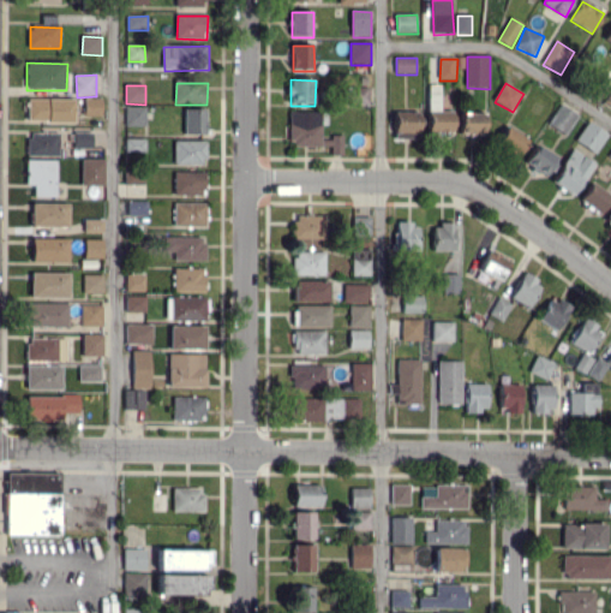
[(371,105),(371,89),(352,89),(352,106),(371,105)]
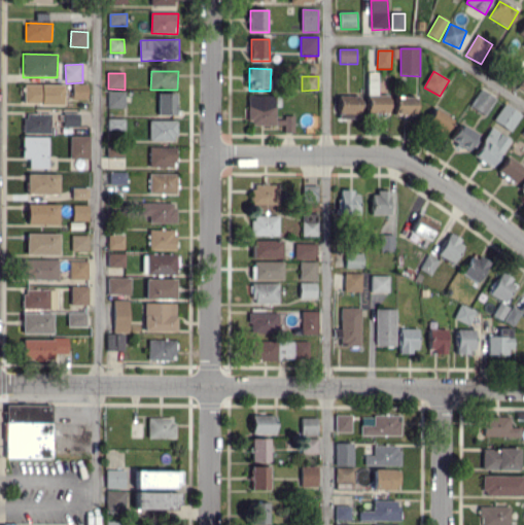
[(74,100),(89,101),(89,85),(74,84),(74,100)]
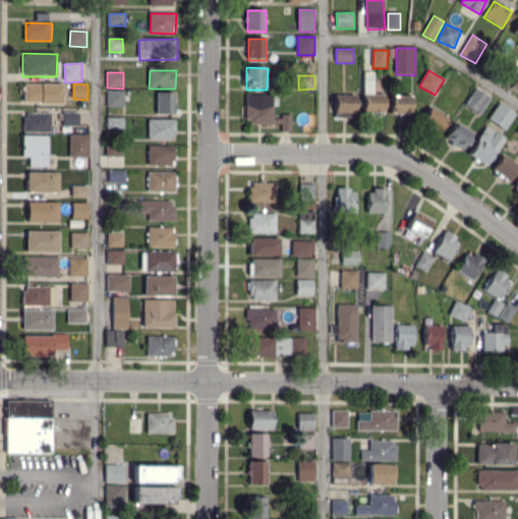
[(64,85),(25,84),(24,104),(64,105),(64,85)]
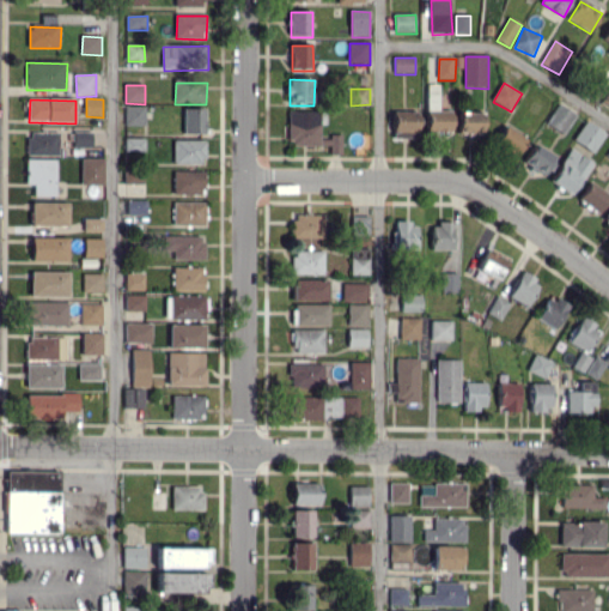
[(548,126),(567,135),(578,114),(559,104),(548,126)]
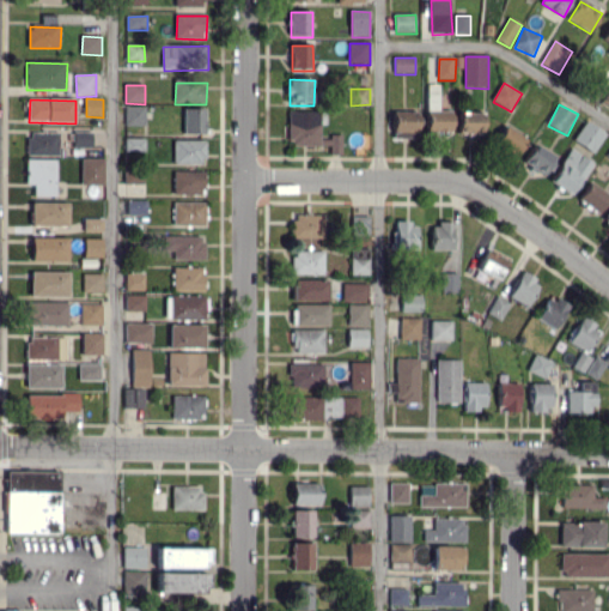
[(127,127),(147,127),(147,108),(127,107),(127,127)]
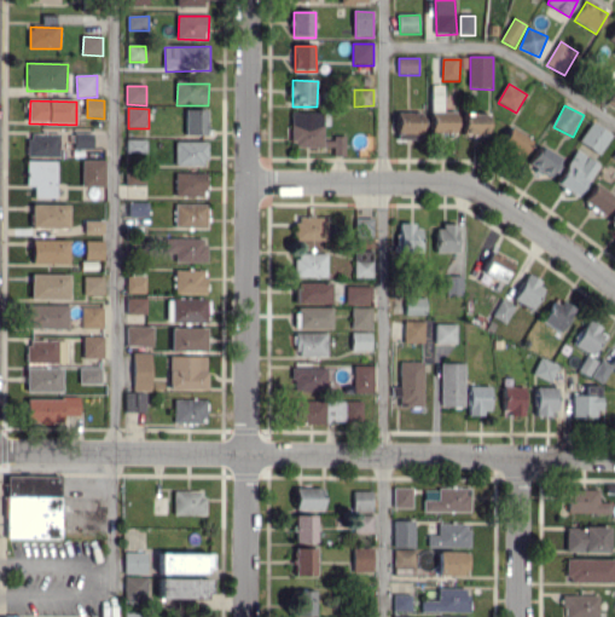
[(187,136),(209,136),(209,111),(187,110),(187,136)]
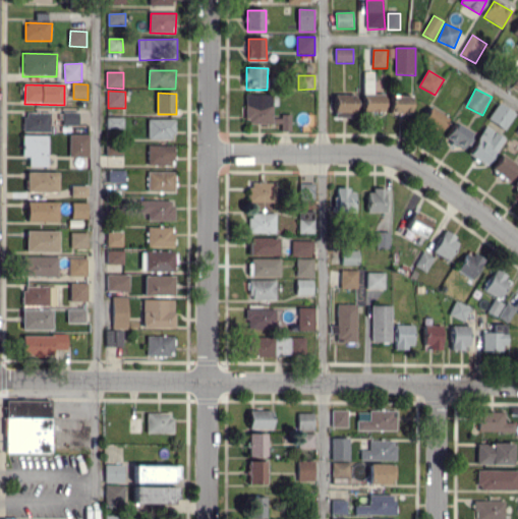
[(247,125),(274,126),(275,97),(247,96),(247,125)]
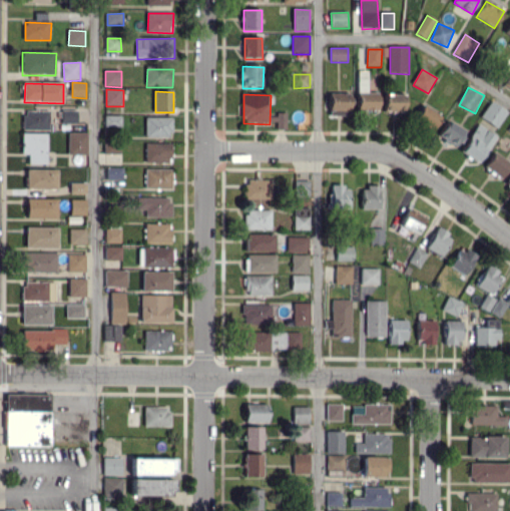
[(331,116),(351,117),(351,94),(331,94),(331,116)]
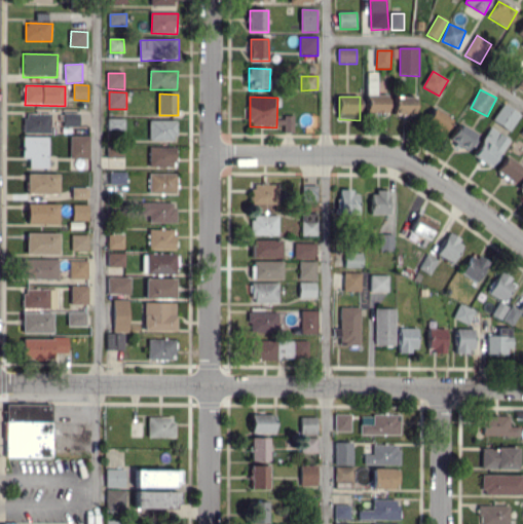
[(396,115),(416,115),(416,99),(396,98),(396,115)]
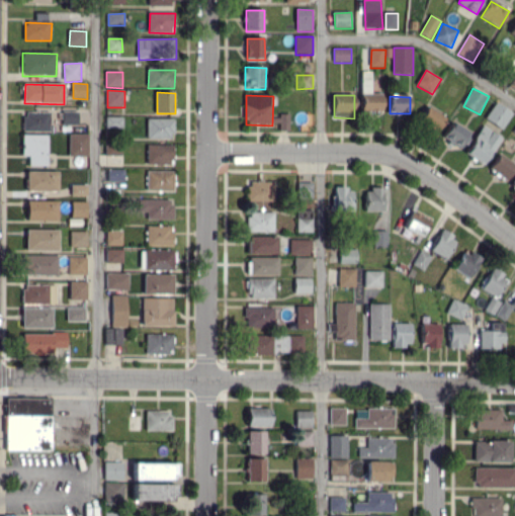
[(487,119),(503,131),(514,114),(497,103),(487,119)]
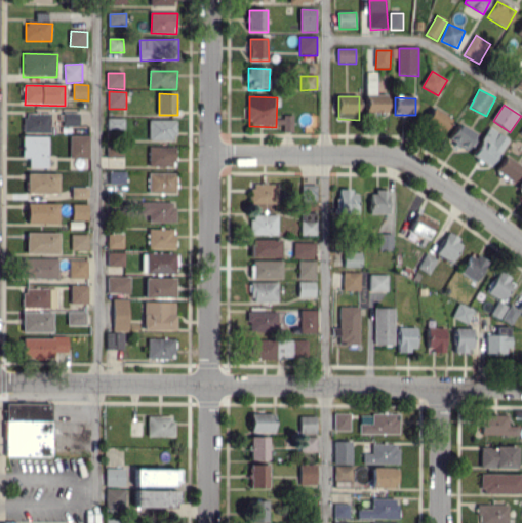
[(452,120),(435,110),(426,124),(444,134),(452,120)]
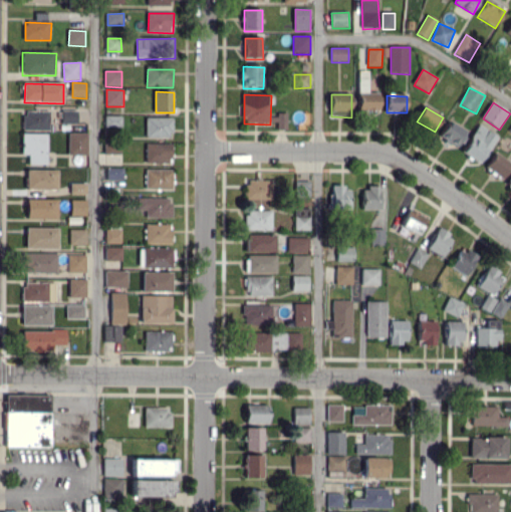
[(24,132),(51,132),(51,112),(24,111),(24,132)]
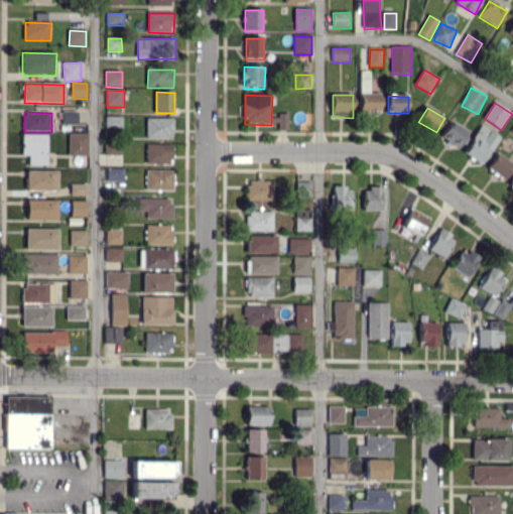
[(80,125),(79,112),(63,112),(63,125),(80,125)]
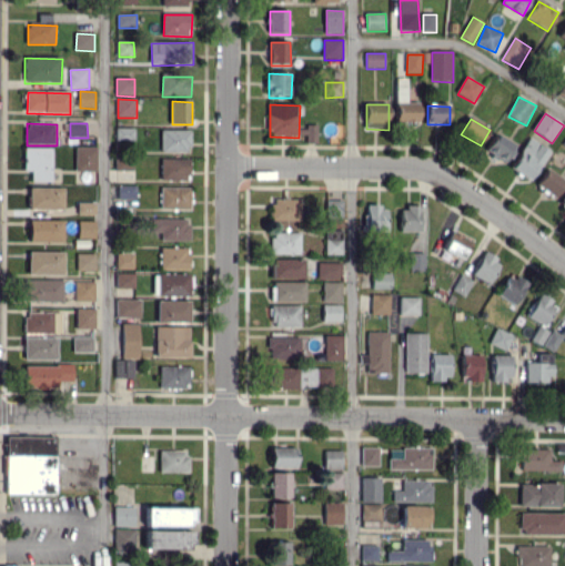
[(309,144),(319,144),(319,128),(301,128),(300,137),(309,137),(309,144)]
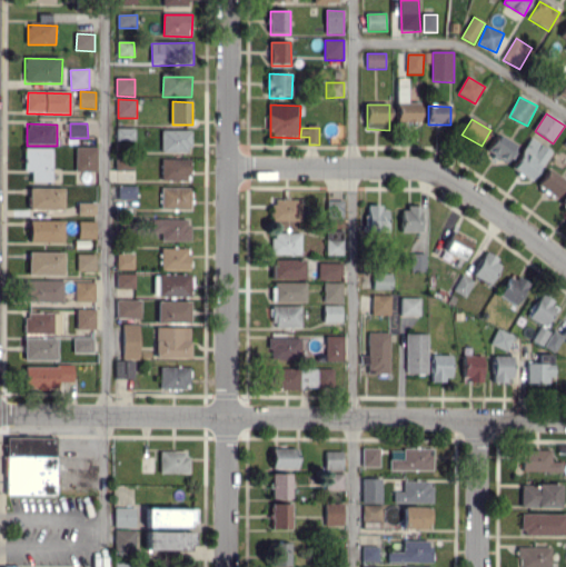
[(118,141),(137,141),(137,129),(118,129),(118,141)]
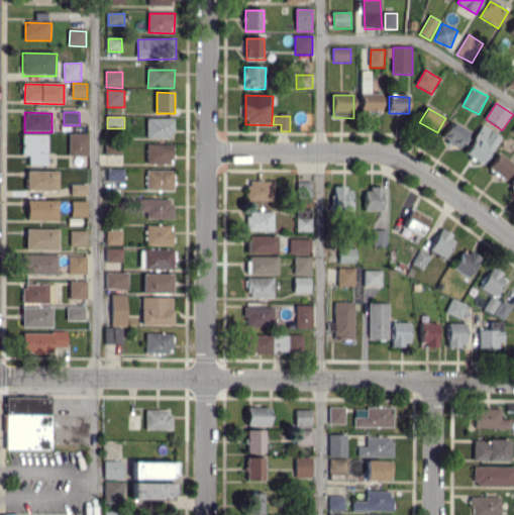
[(175,119),(147,120),(148,140),(173,139),(173,133),(175,133),(175,119)]
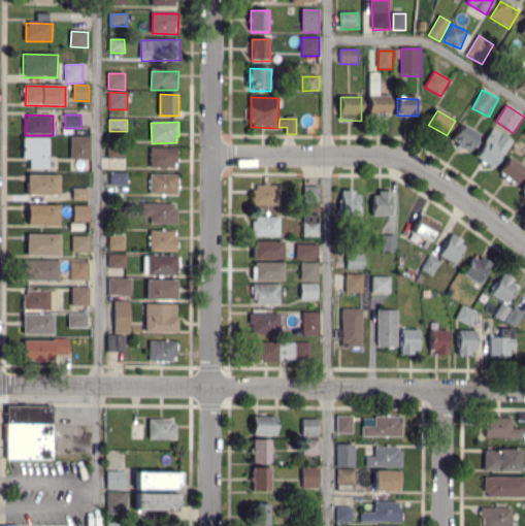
[(451,142),(470,153),(480,136),(460,126),(451,142)]
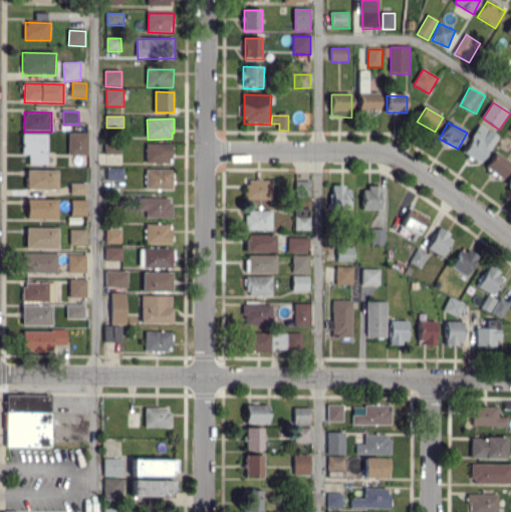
[(481,165),(498,137),(480,125),(463,154),(481,165)]
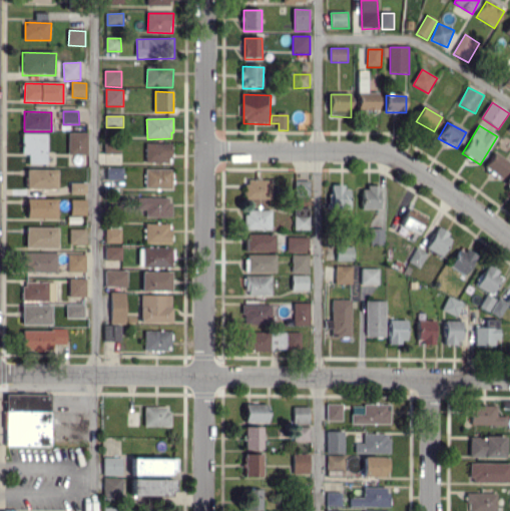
[(48,134),(23,135),(23,155),(29,155),(29,165),(49,165),(48,134)]
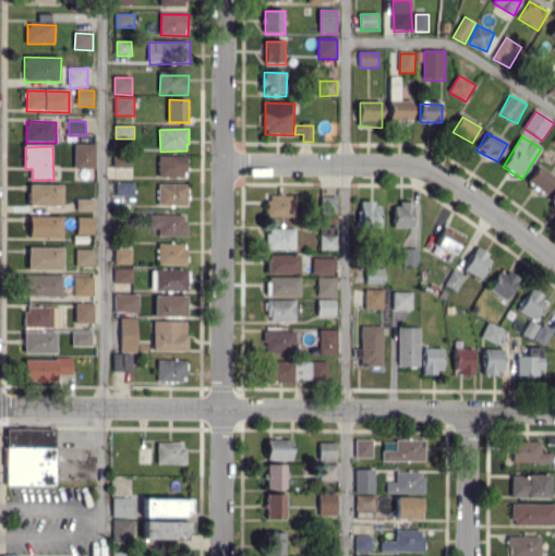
[(76,146),(75,169),(96,170),(97,146),(76,146)]
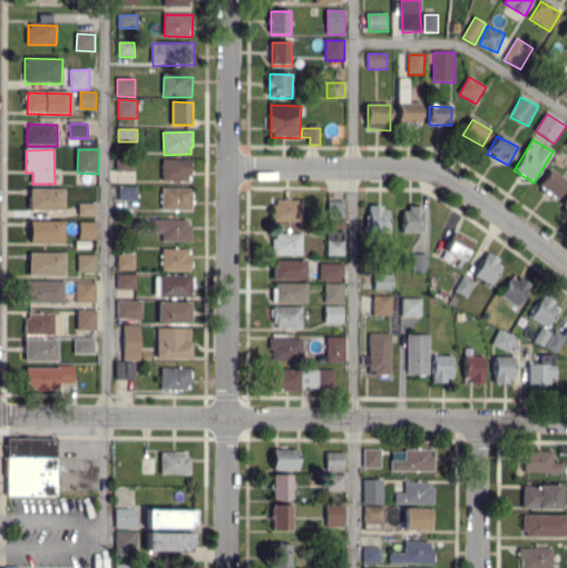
[(191,160),(163,159),(163,182),(191,183),(191,160)]
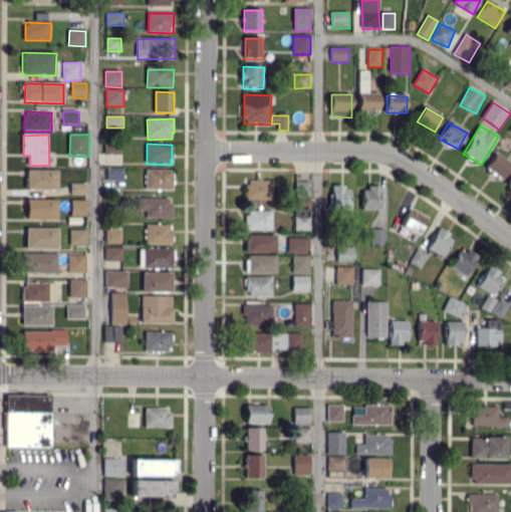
[(510,164),(496,154),(486,169),(504,180),(510,171),(510,164)]
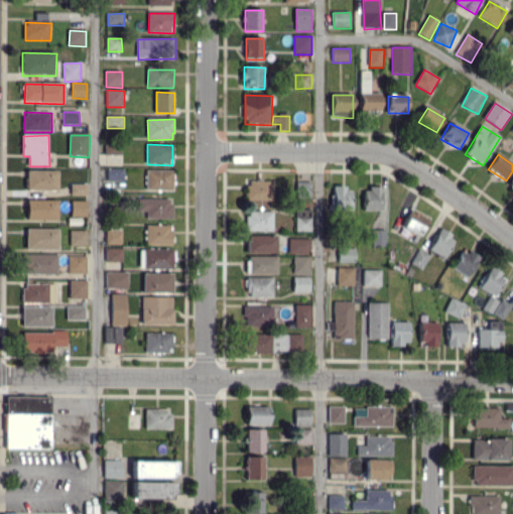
[(125,170),(109,169),(109,181),(125,182),(125,170)]
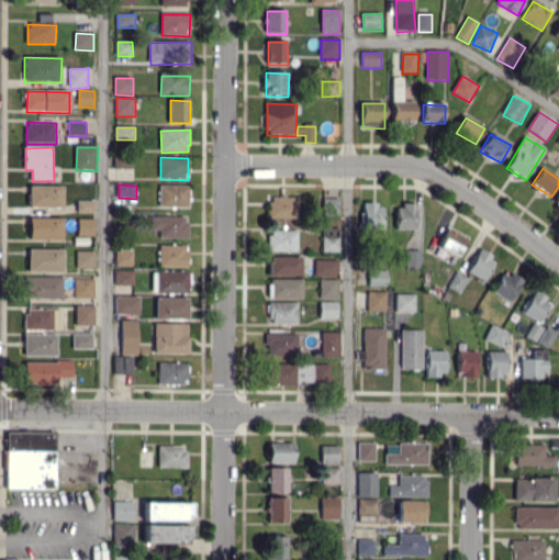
[(64,187),(30,188),(31,209),(65,209),(64,187)]
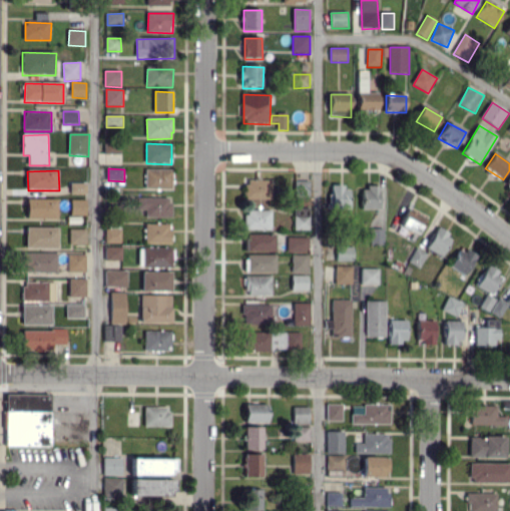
[(172,189),(172,170),(146,171),(146,190),(172,189)]
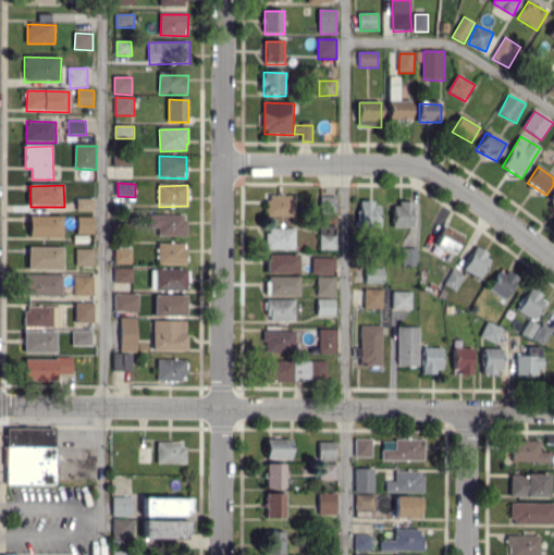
[(297,196),(268,196),(268,218),(297,218),(297,196)]
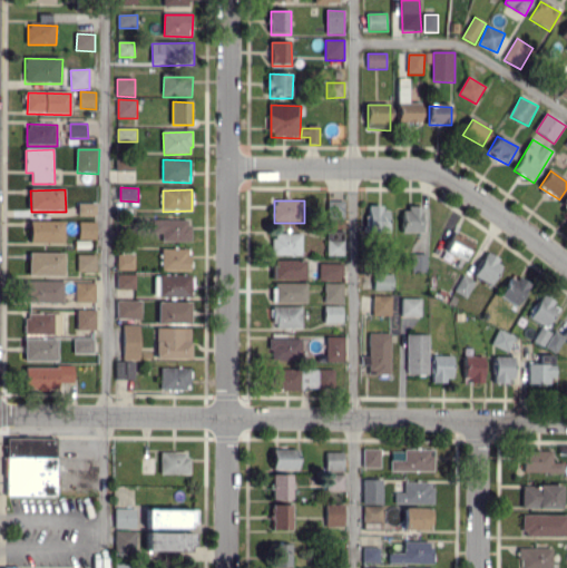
[(329,221),(345,221),(345,202),(330,202),(329,221)]
